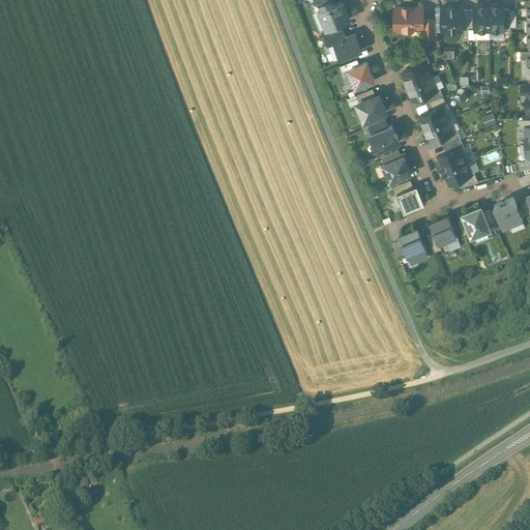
[(327,1),(323,2),(321,3),(322,8),(319,10),(326,28),(340,23),(349,19),(342,1),(334,4),(333,2),(330,1),(327,1)]
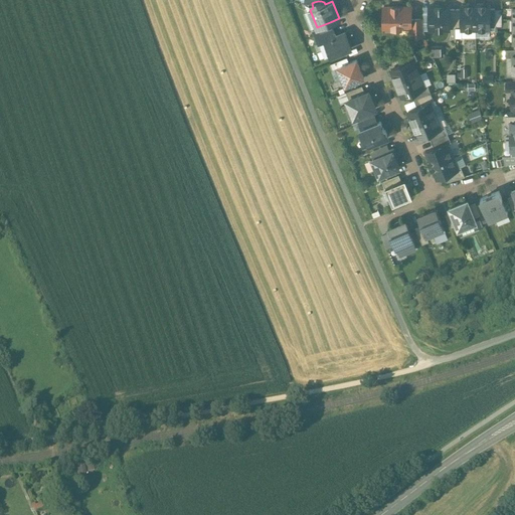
[(475,5),(461,6),(461,10),(461,27),(461,30),(475,29),(475,5)]
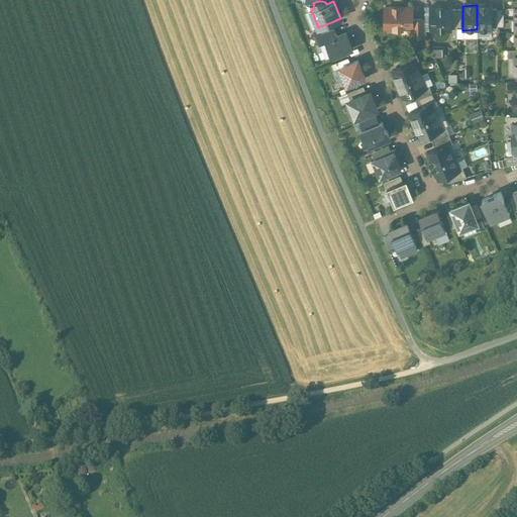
[(491,5),(477,5),(477,29),(491,29),(491,27),(491,9),(491,5)]
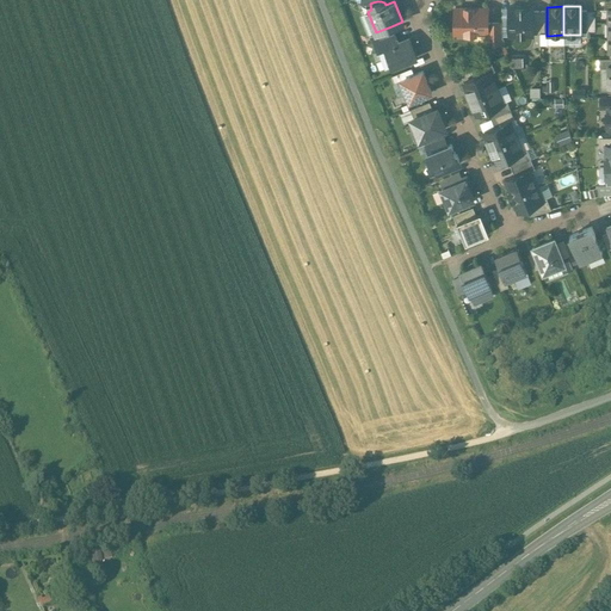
[(473,7),(466,7),(466,8),(455,8),(455,34),(487,34),(487,23),(487,8),(473,8),(473,7)]
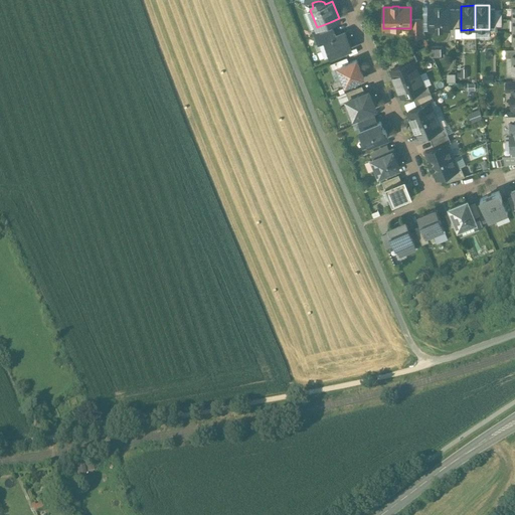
[(442,6),(437,6),(428,6),(428,30),(449,30),(449,28),(449,10),(449,6),(442,6)]
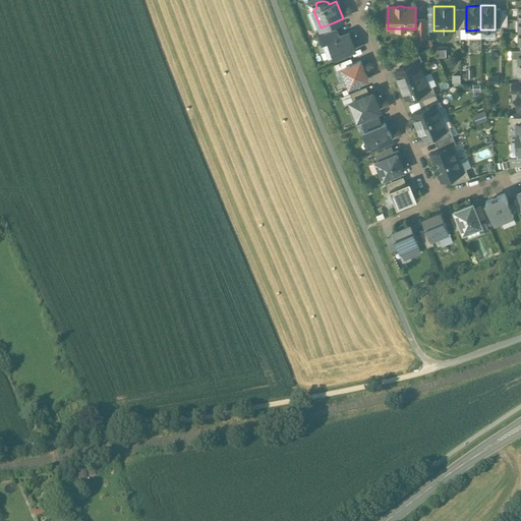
[(427,19),(415,19),(415,29),(415,37),(429,37),(427,32),(427,31),(427,19)]
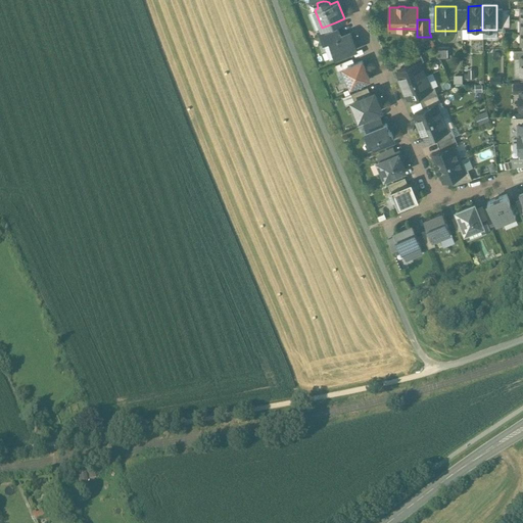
[(335,22),(322,28),(318,29),(321,36),(337,29),(335,22)]
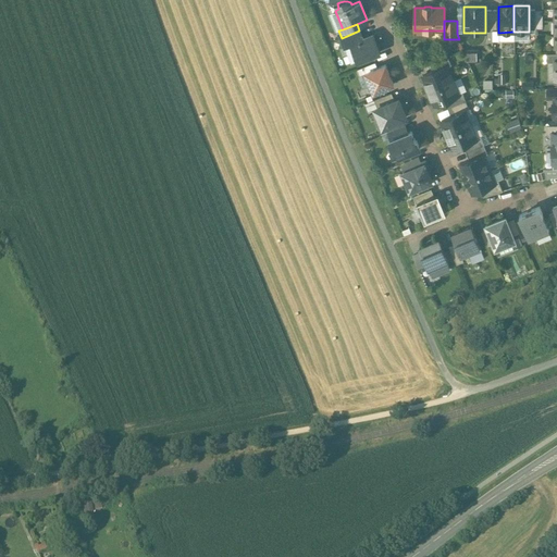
[(359,31),(342,38),(345,47),(350,44),(362,38),(359,31)]
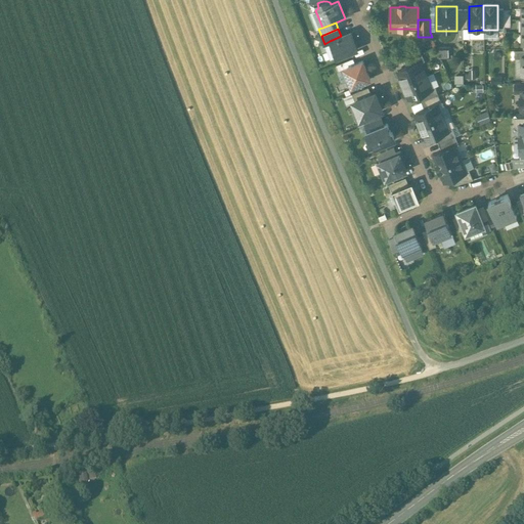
[(341,36),(330,41),(337,57),(357,49),(351,32),(341,36)]
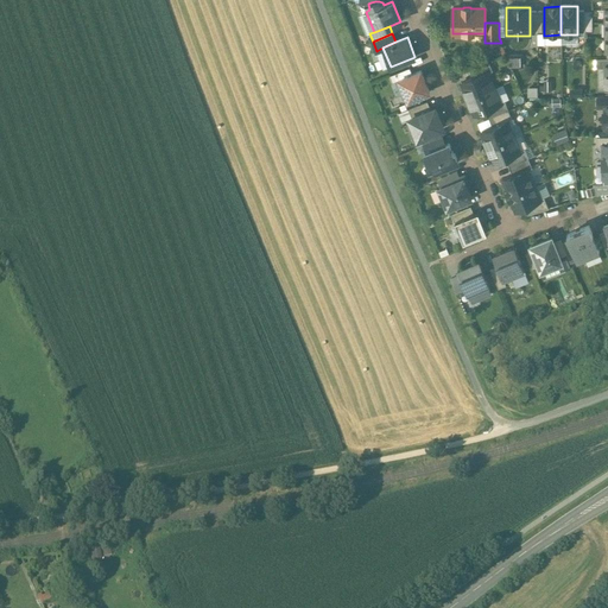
[(521,67),(521,56),(507,56),(511,67),(521,67)]
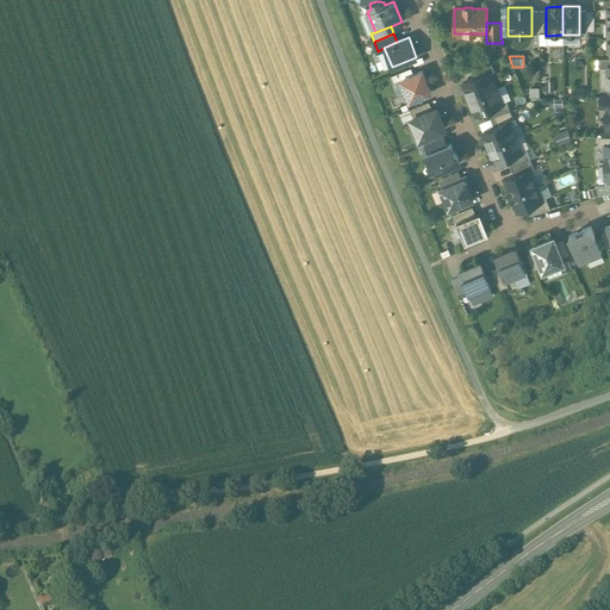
[(609,58),(598,58),(598,68),(608,68),(608,67),(609,66),(609,58)]
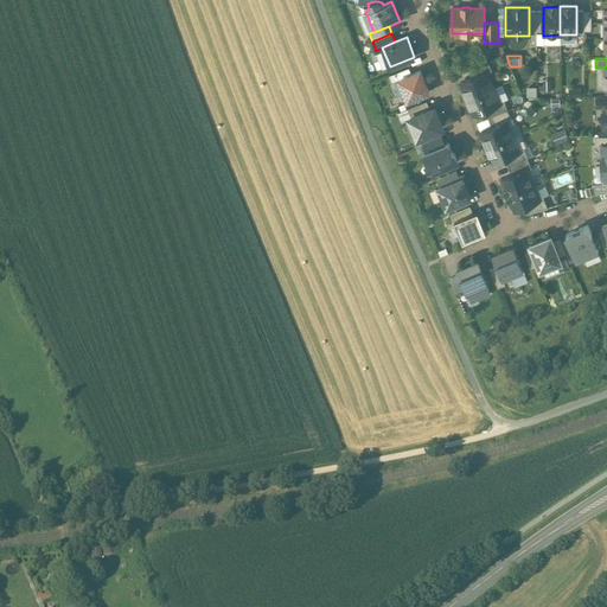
[(487,62),(468,69),(472,77),(487,71),(487,72),(492,70),(487,62)]
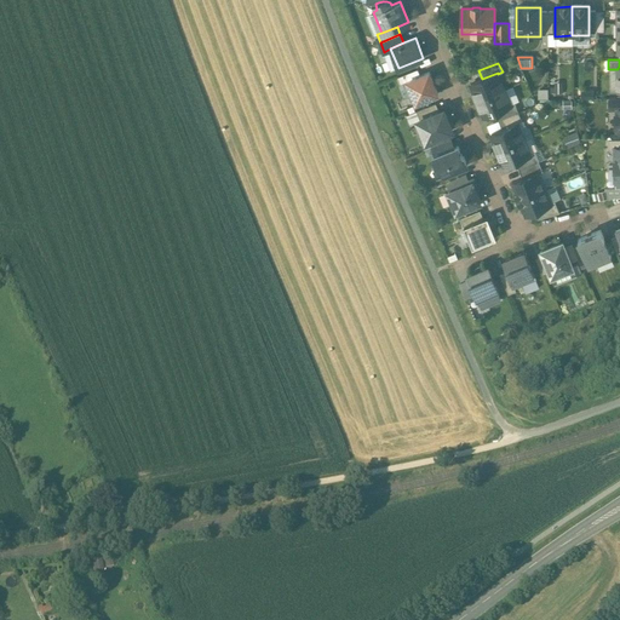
[(429,72),(407,81),(415,103),(437,93),(429,72)]
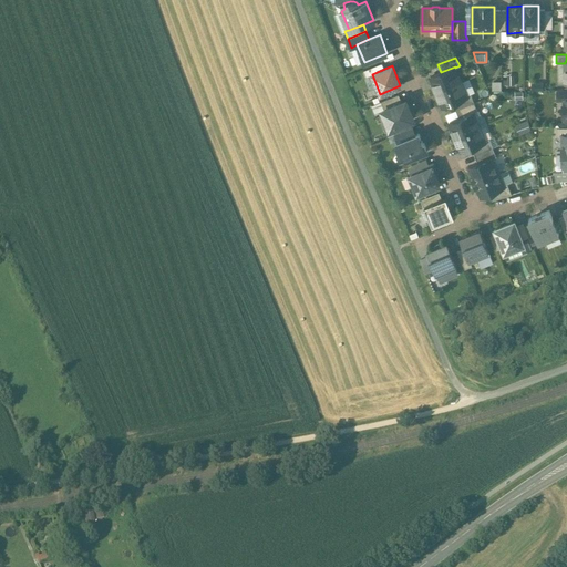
[(441,72),(430,76),(436,92),(461,82),(455,68),(455,66),(441,72)]
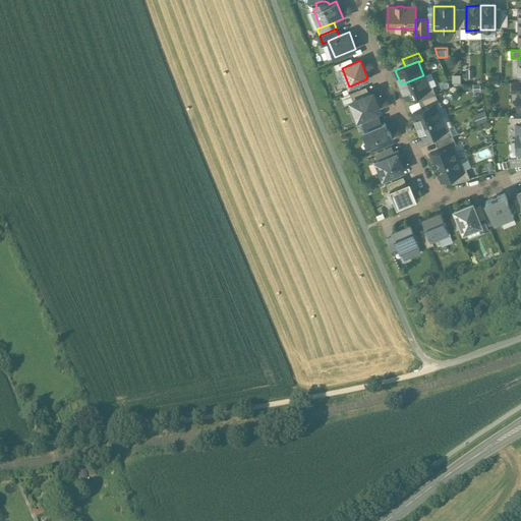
[(464,68),(463,76),(473,77),(473,68),(464,68)]
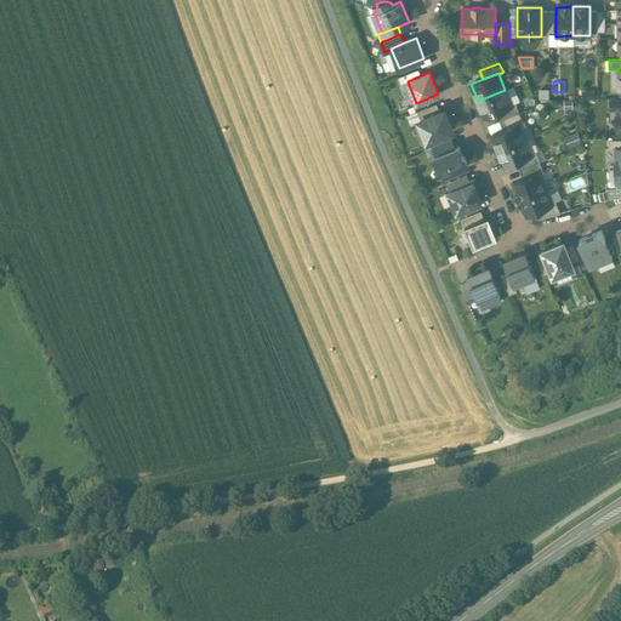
[(505,90),(478,101),(484,117),(496,112),(512,106),(511,104),(505,90)]
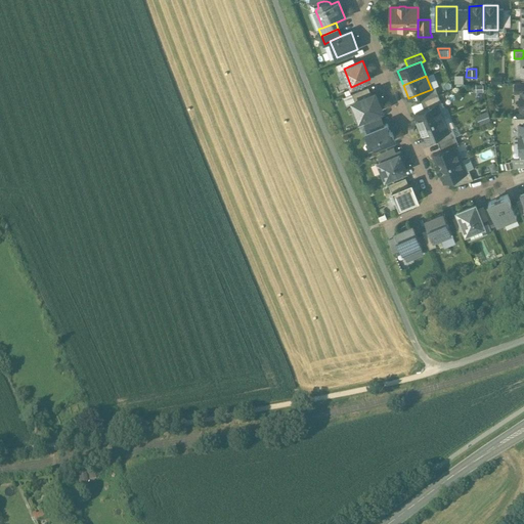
[(368,87),(352,93),(354,100),(372,94),(368,87)]
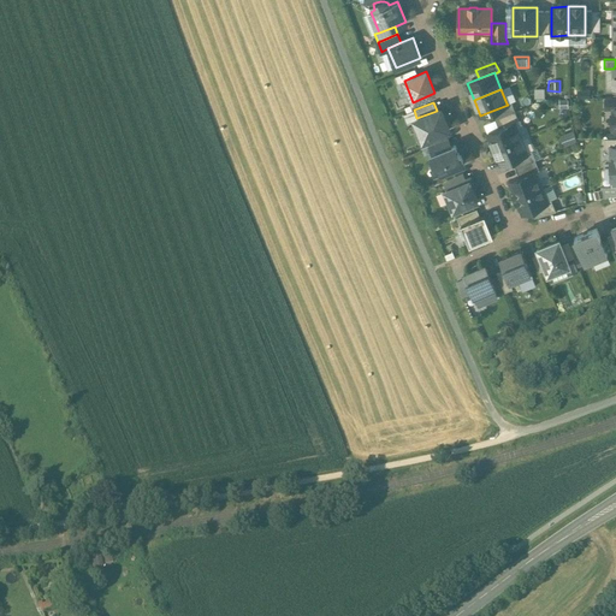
[(508,105),(492,111),(496,119),(515,112),(511,102),(507,104),(508,105)]
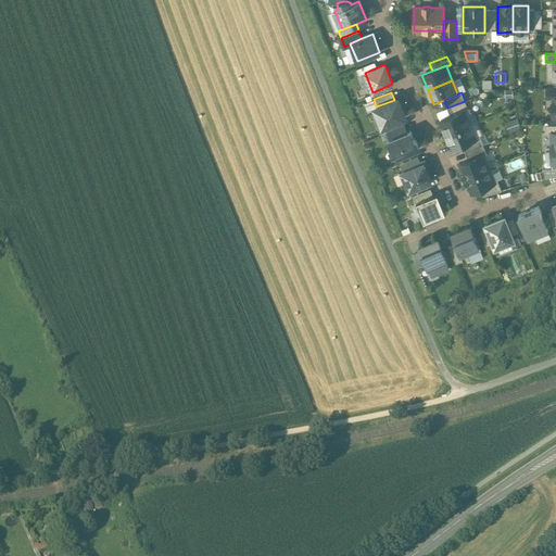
[(376,106),(375,108),(378,115),(378,116),(378,118),(379,117),(382,126),(405,116),(397,98),(394,100),(376,106)]
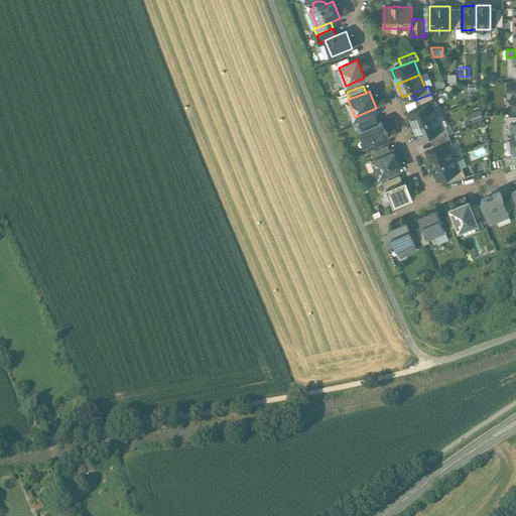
[(431,94),(415,100),(418,108),(430,102),(431,103),(434,101),(431,94)]
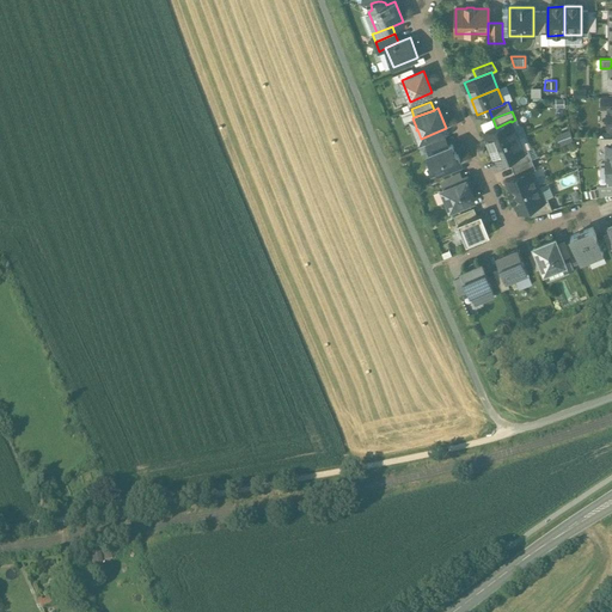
[(496,128),(484,132),(491,147),(518,136),(512,122),(510,121),(496,128)]
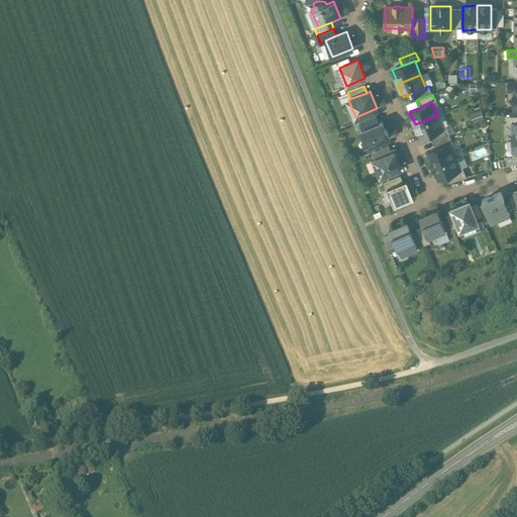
[(472,112),(475,120),(486,116),(483,108),(472,112)]
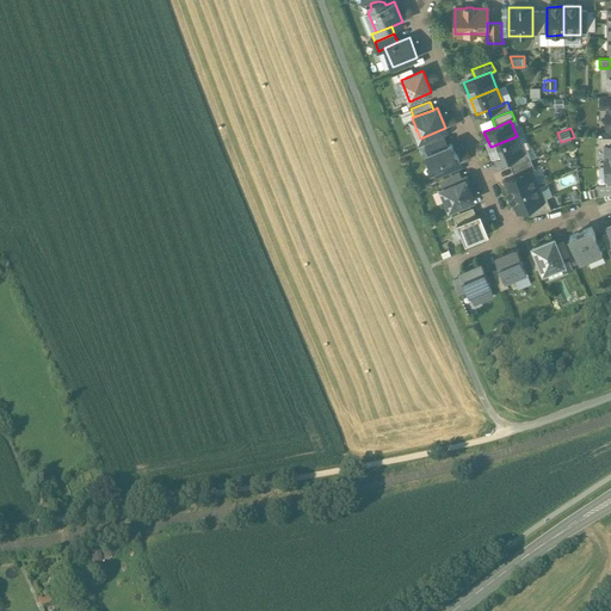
[(443,136),(425,144),(429,153),(446,146),(443,136)]
